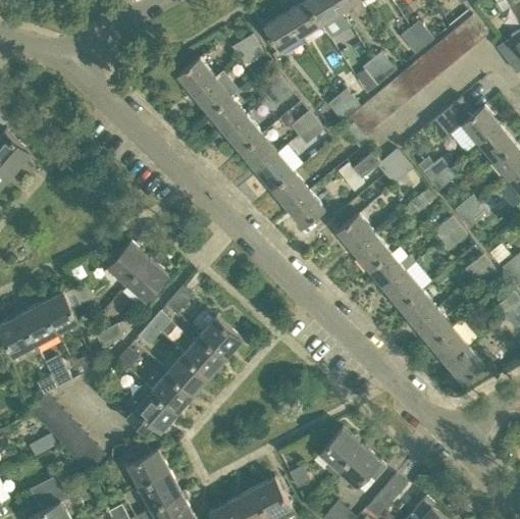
[(339,13),(330,0),(307,0),(304,3),(318,27),(332,17),(338,26),(344,21),(339,13)]
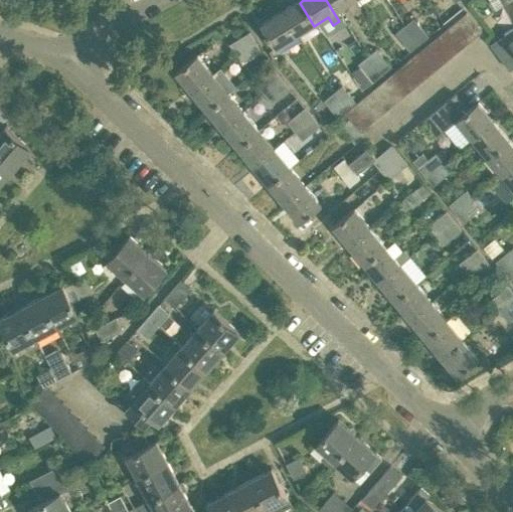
[(355,0),(354,0),(326,0),(334,13),(355,0)]
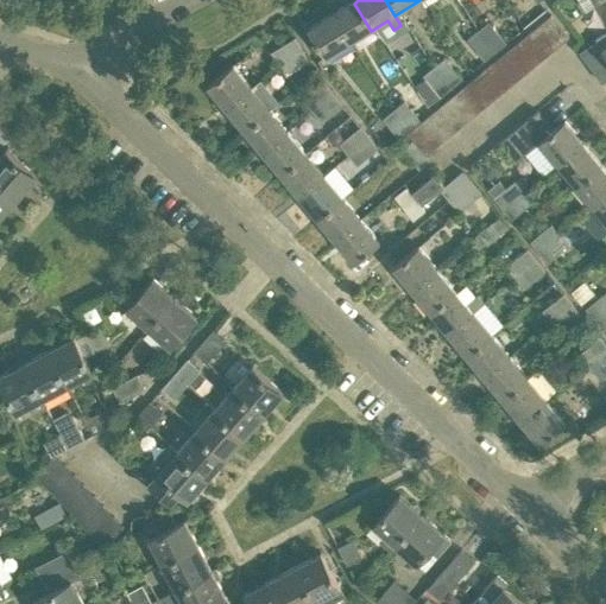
[(604,2),(601,0),(585,0),(592,11),(604,2)]
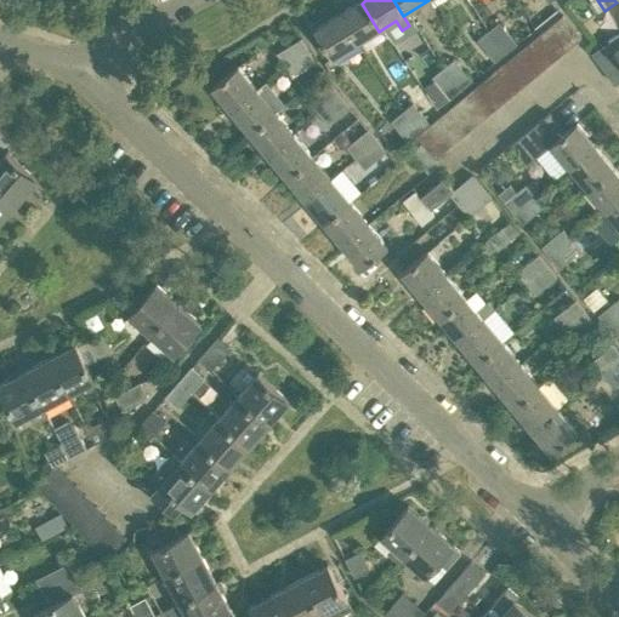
[(379,32),(362,4),(336,18),(355,46),(379,32)]
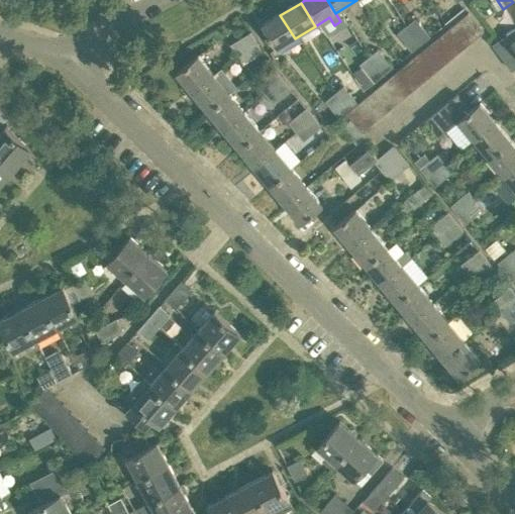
[(295,38),(280,15),(259,28),(274,52),(295,38)]
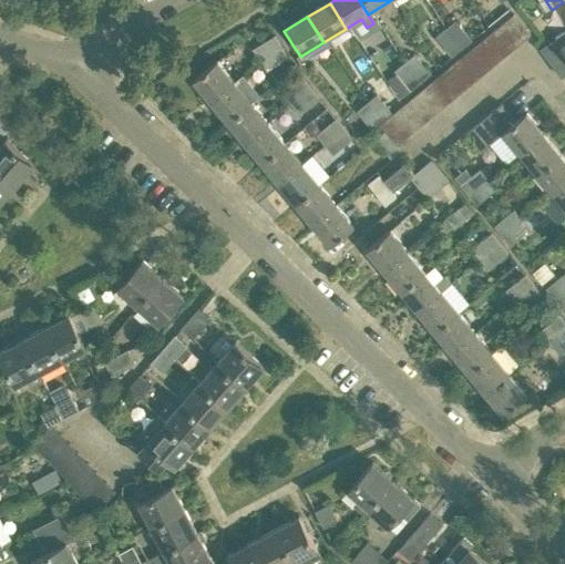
[(500,27),(516,48),(527,39),(511,18),(500,27)]
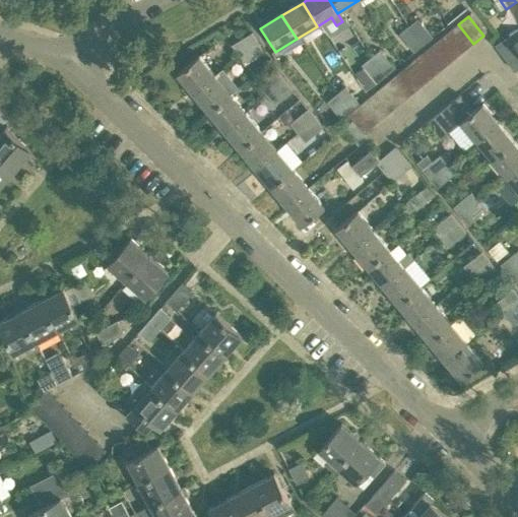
[(422,47),(406,28),(397,17),(388,25),(412,54),(422,47)]
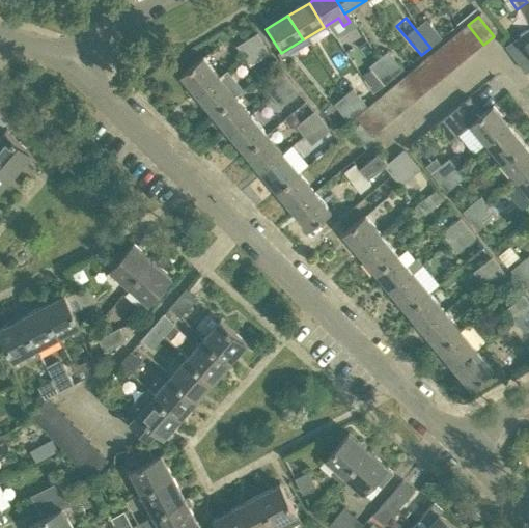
[(415,29),(430,48),(440,40),(424,21),(415,29)]
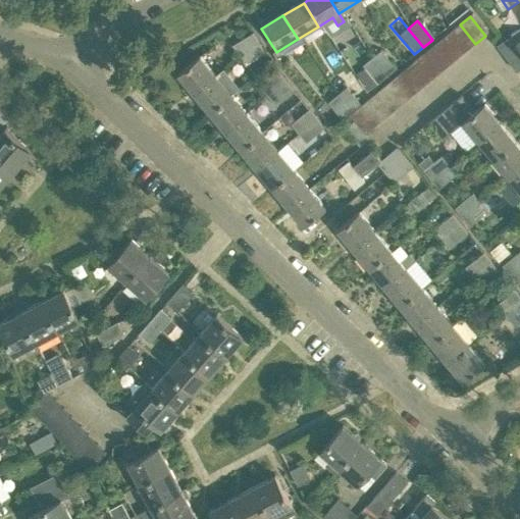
[(460,24),(451,33),(466,51),(475,44),(460,24)]
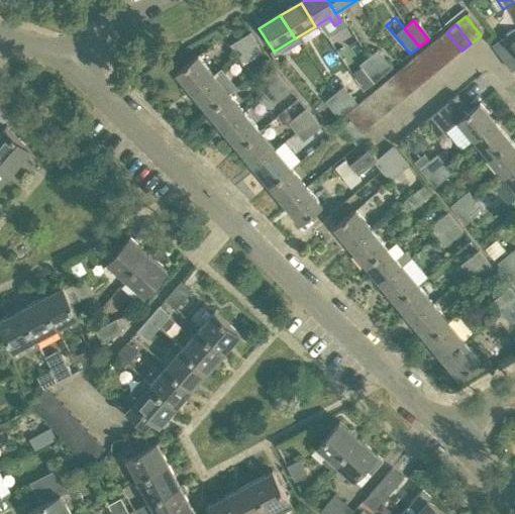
[(514,29),(504,36),(514,55),(514,29)]
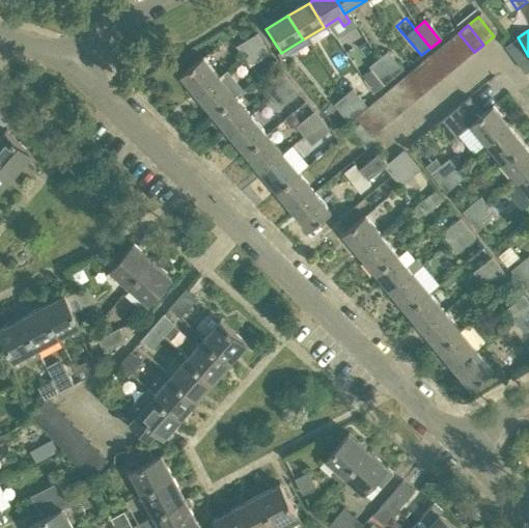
[(474,52),(458,33),(449,40),(465,60),(474,52)]
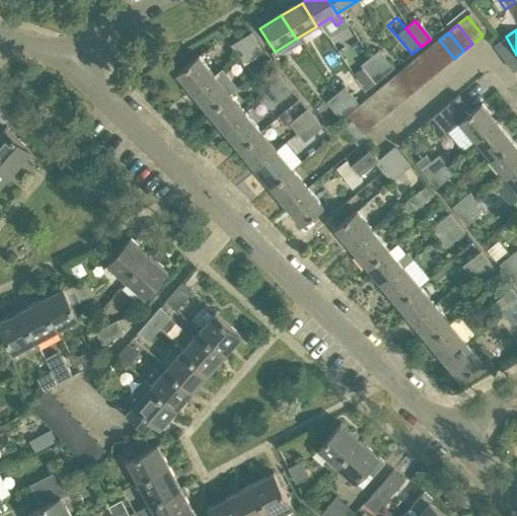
[(235,57),(255,45),(249,34),(229,47),(235,57)]
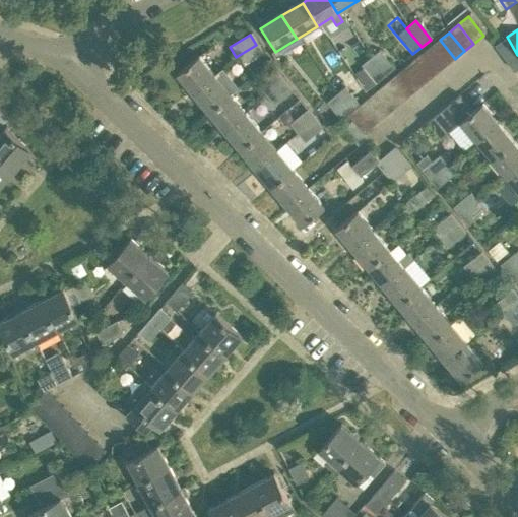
[(455,59),(440,40),(430,48),(445,67),(455,59)]
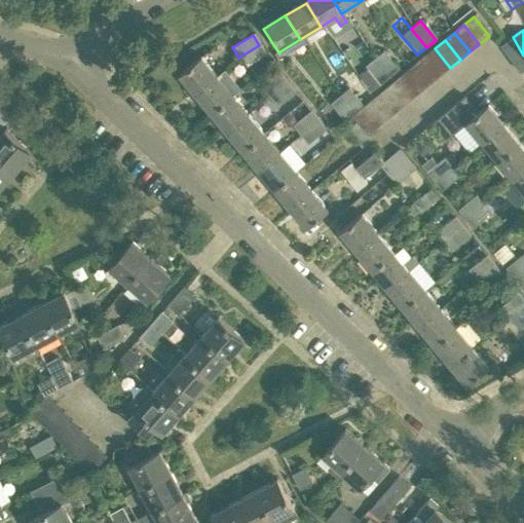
[(265,57),(259,45),(238,58),(245,68),(265,57)]
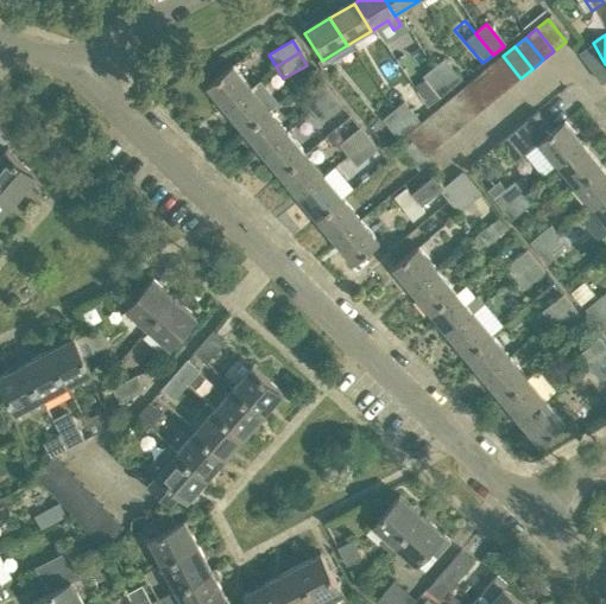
[(521,78),(503,56),(492,65),(510,87),(521,78)]
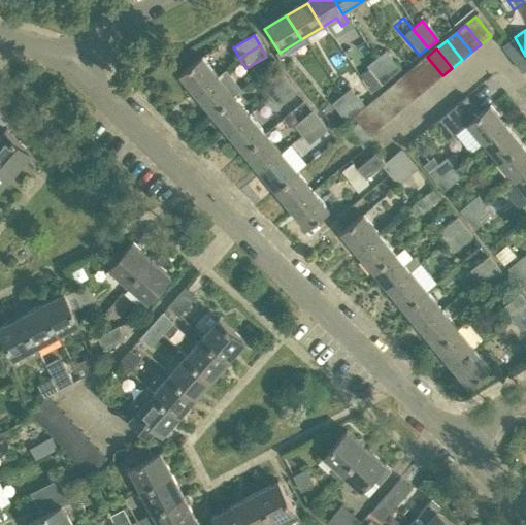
[(384,53),(374,60),(390,78),(399,71),(384,53)]
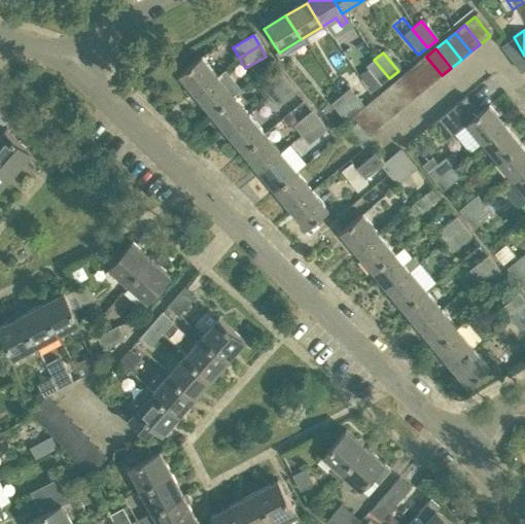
[(426,57),(417,64),(432,83),(442,75),(426,57)]
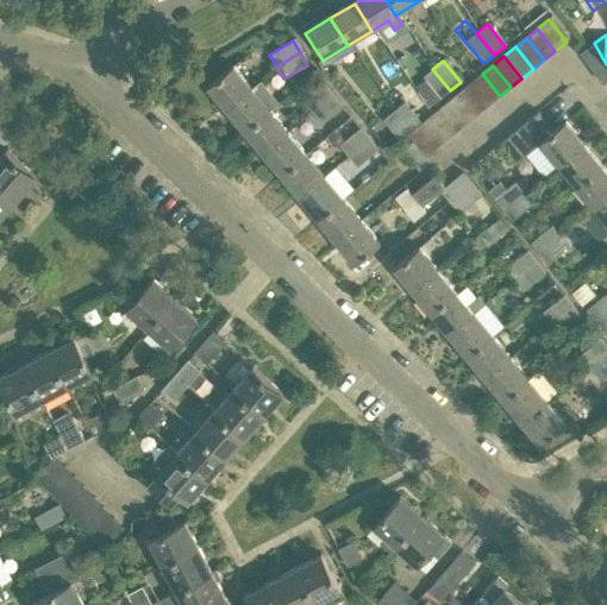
[(224,112),(249,90),(230,69),(205,89),(224,112)]
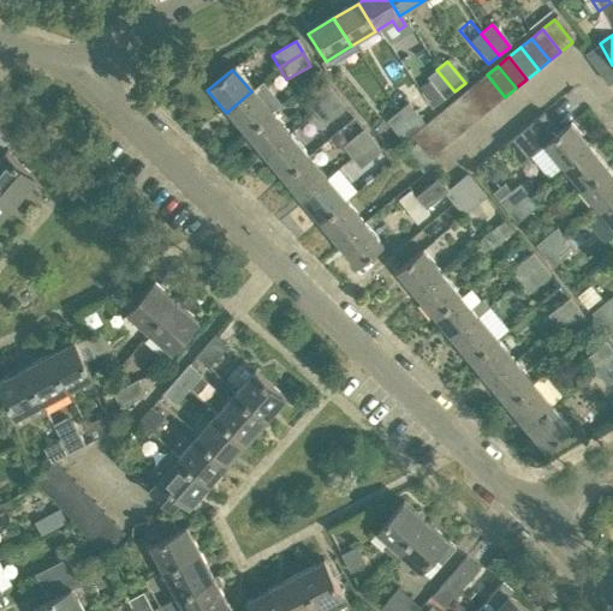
[(454,91),(436,70),(424,79),(442,101),(454,91)]
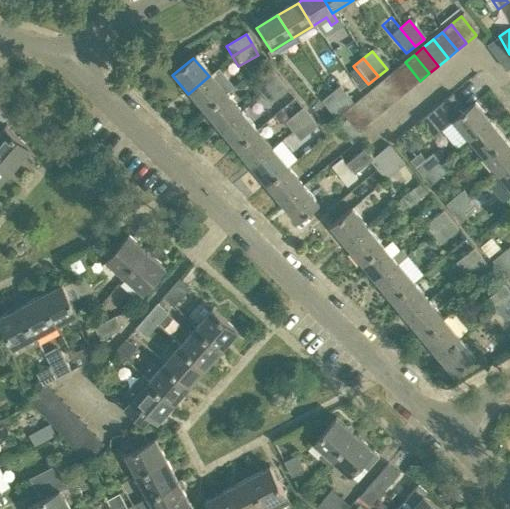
[(420,81),(405,62),(396,70),(411,88),(420,81)]
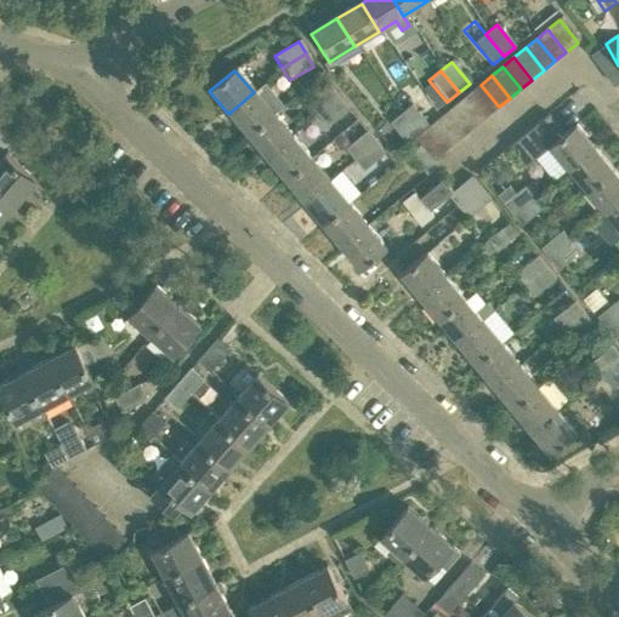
[(481,85),(469,95),(487,116),(499,107),(481,85)]
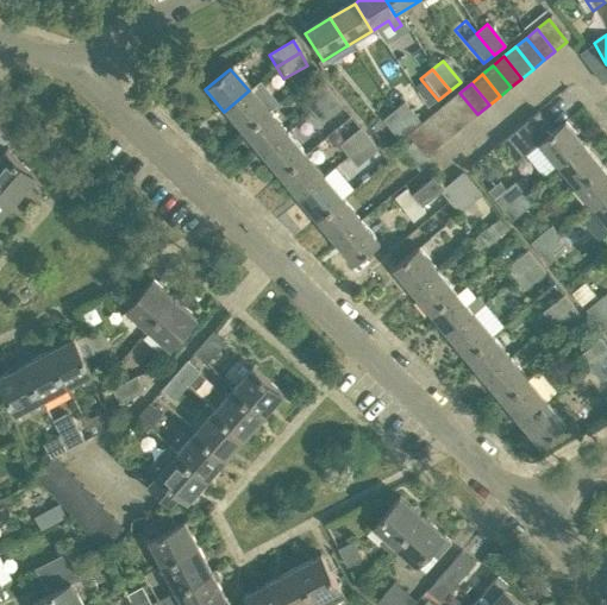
[(310,114),(331,96),(321,86),(301,104),(310,114)]
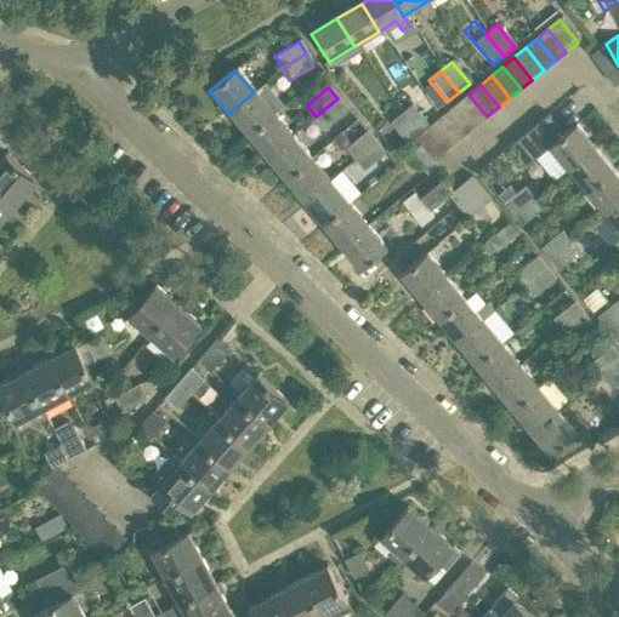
[(272,115),(254,92),(228,114),(246,137),(272,115)]
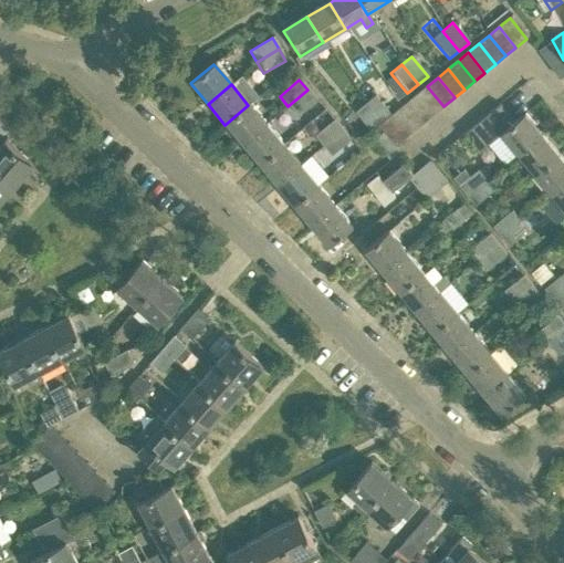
[(444,106),(427,86),(417,94),(434,115),(444,106)]
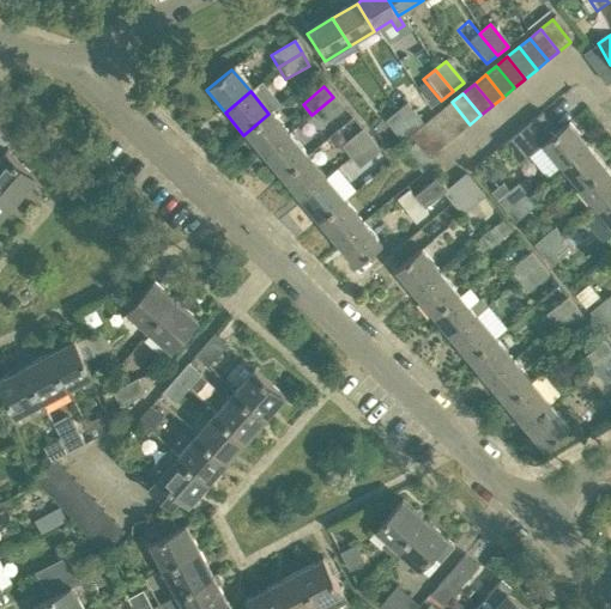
[(333,97),(312,115),(321,126),(342,108),(333,97)]
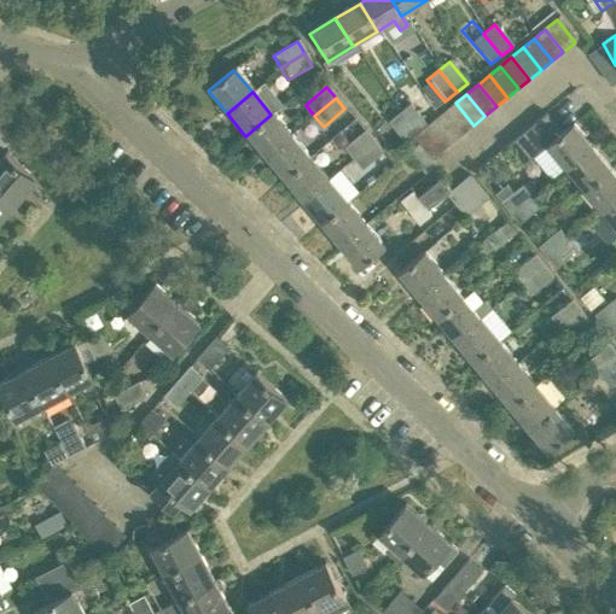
[(474,126),(455,103),(445,112),(463,134),(474,126)]
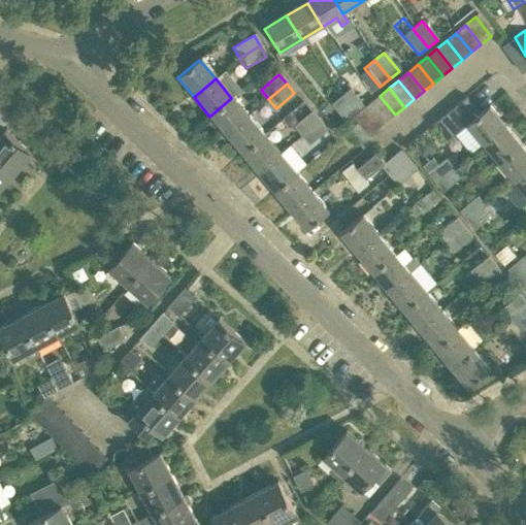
[(363,109),(359,105),(348,92),(338,99),(354,118),(361,111),(363,109)]
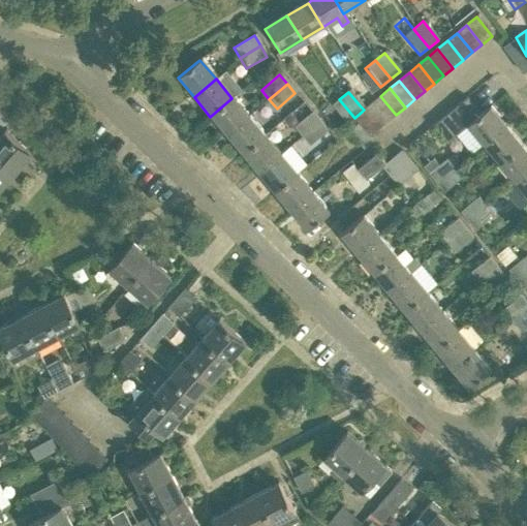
[(396,115),(380,96),(371,103),(386,123),(396,115)]
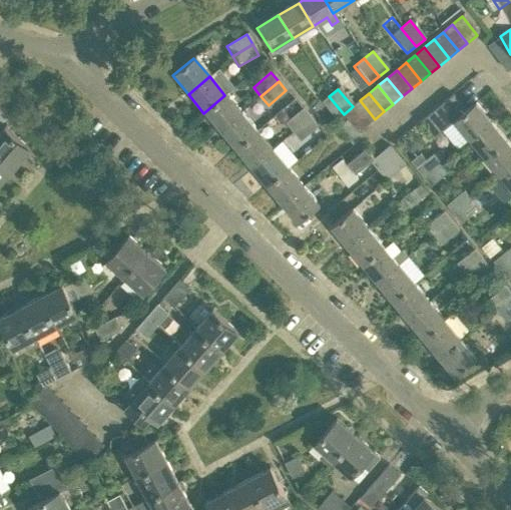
[(224,95),(203,113),(218,131),(239,113),(224,95)]
